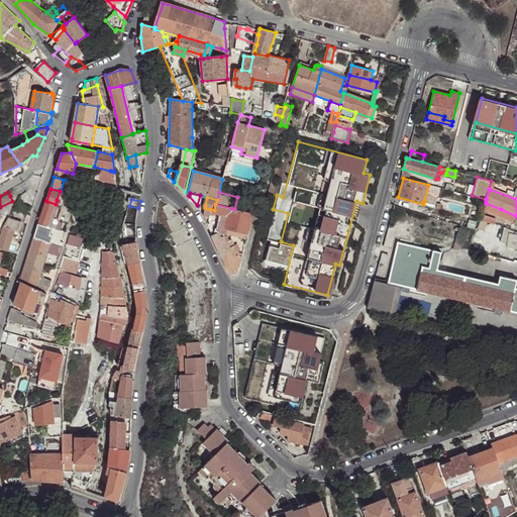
[(46,201),(39,222),(48,225),(50,218),(56,205),(56,204),(46,201)]
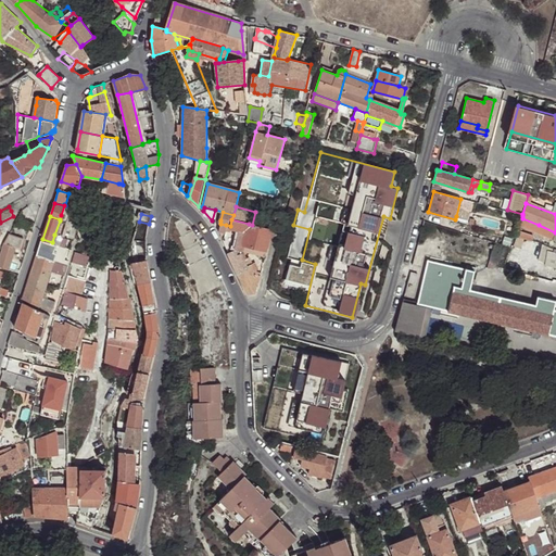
[(539,225),(522,218),(520,224),(522,225),(536,230),(539,225)]
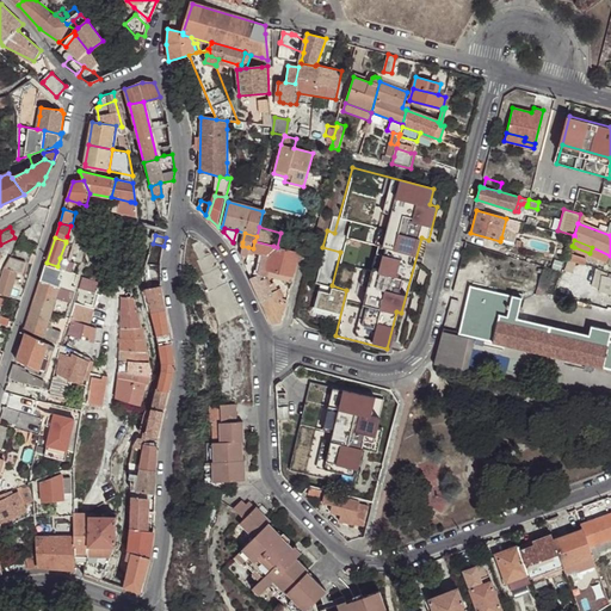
[(273,246),(254,241),(253,248),(265,251),(271,253),(273,246)]
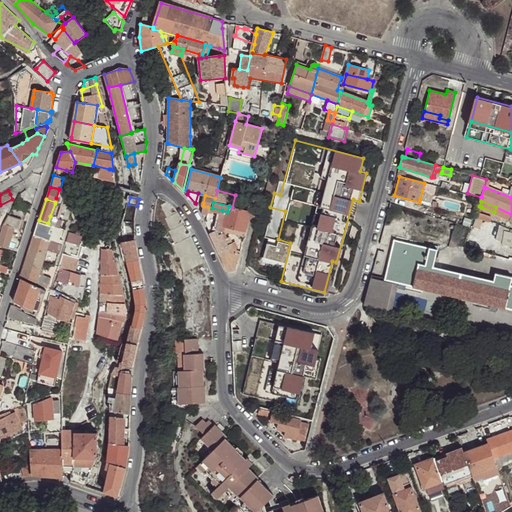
[(232,207),(229,206),(227,212),(224,226),(246,231),(251,212),(232,207)]
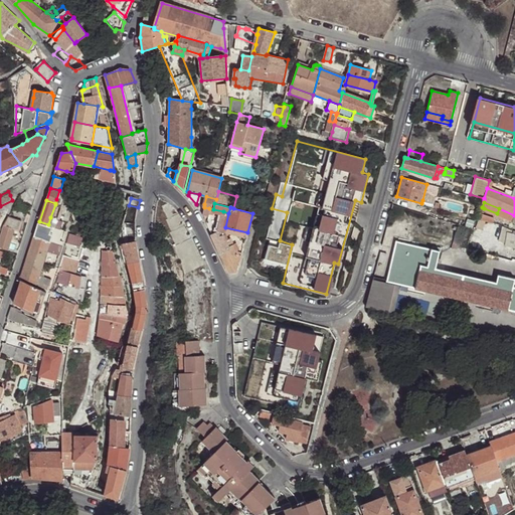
[(514,215),(499,208),(497,213),(496,214),(512,221),(514,215)]
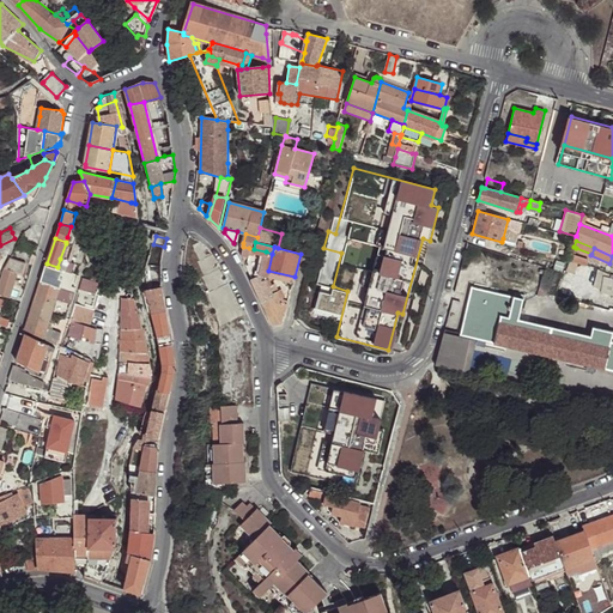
[(266,277),(268,271),(272,254),(266,252),(266,254),(261,274),(266,277)]
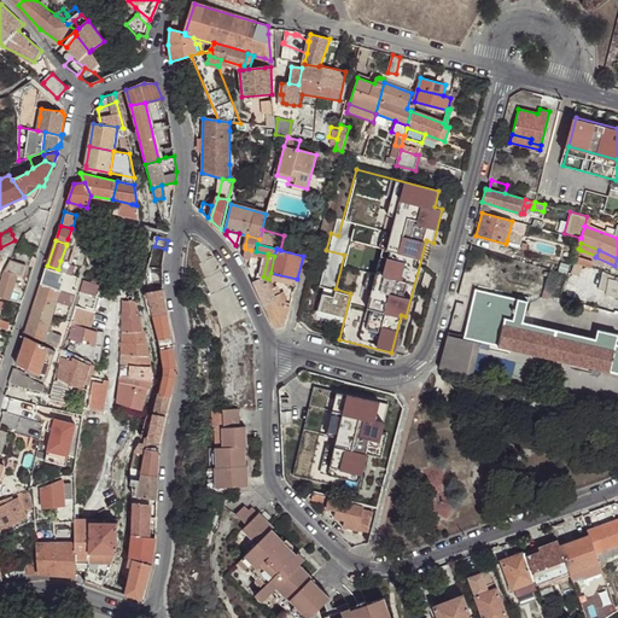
[(13,258),(5,270),(18,274),(24,275),(29,263),(13,258)]
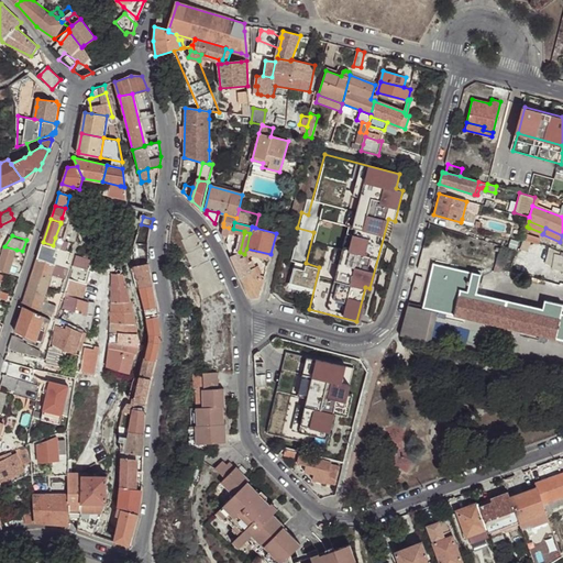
[(529,241),(523,240),(520,249),(527,251),(530,242),(529,241)]
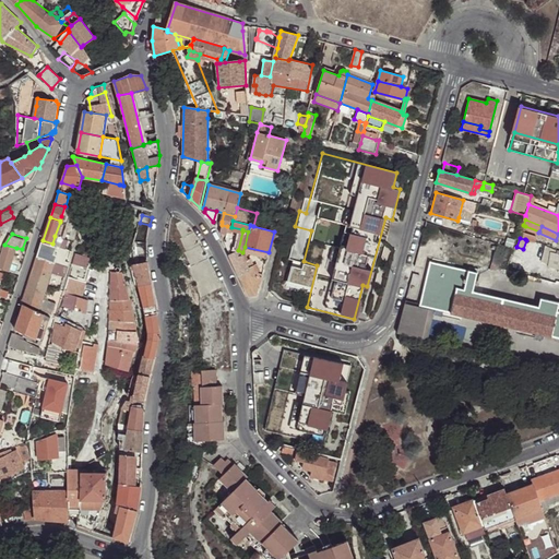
[(43,240),(38,256),(56,261),(57,256),(60,246),(59,246),(52,244),(43,240)]
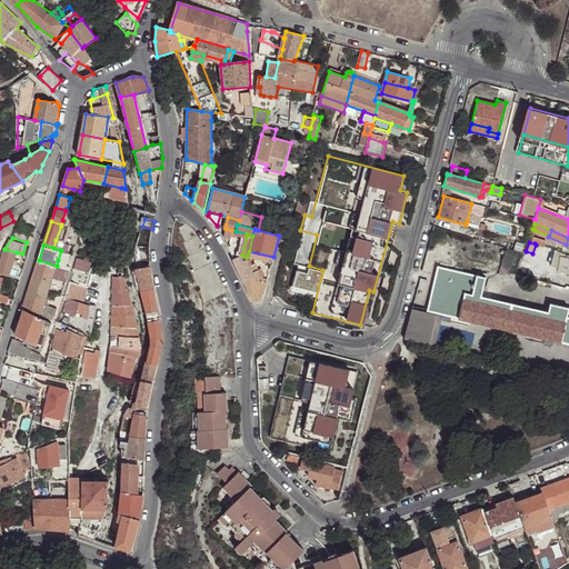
[(17,252),(5,249),(0,265),(0,272),(10,276),(17,252)]
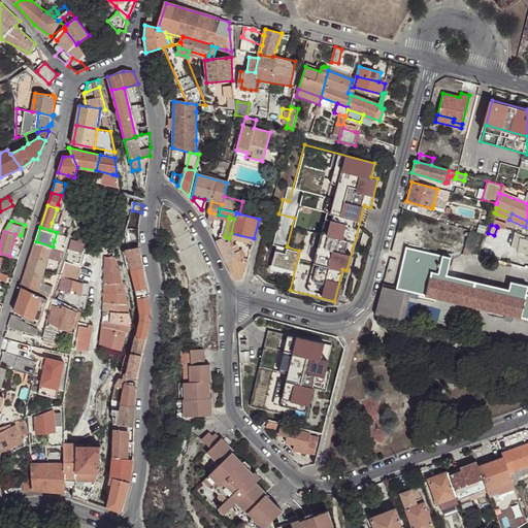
[(253,243),(254,238),(231,233),(229,238),(249,242),(253,243)]
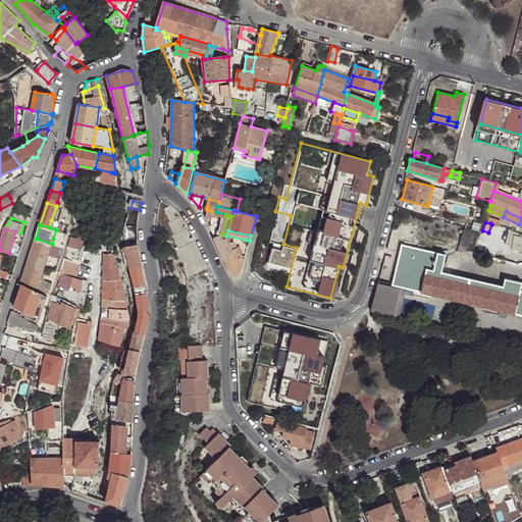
[(509,245),(514,247),(519,232),(513,230),(509,245)]
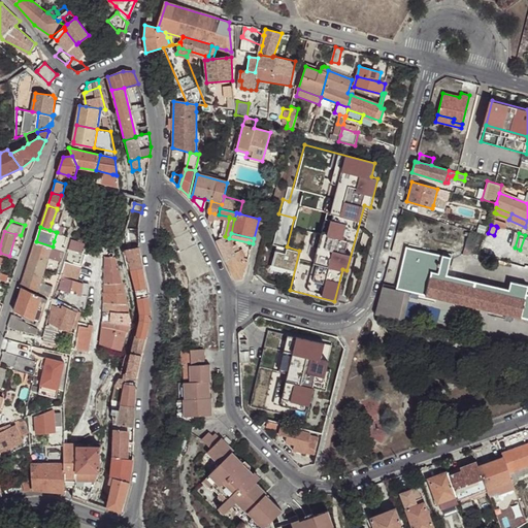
[(243,279),(248,263),(244,262),(243,260),(239,252),(235,254),(230,242),(229,241),(226,242),(224,237),(218,240),(236,281),(243,279)]
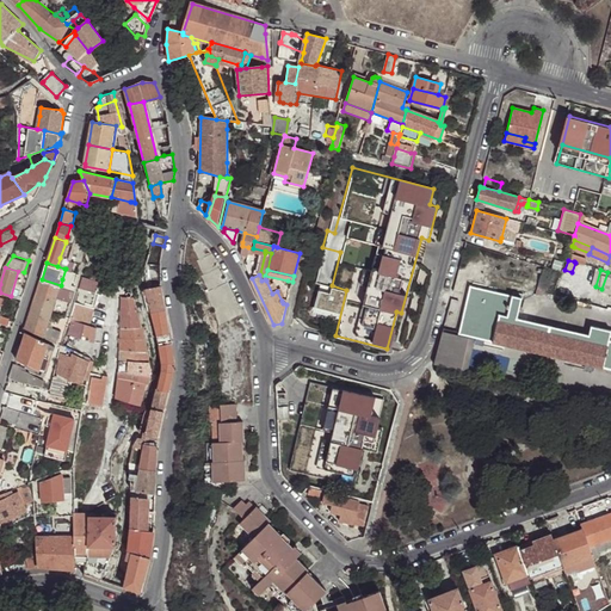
[(97,283),(97,281),(91,278),(85,276),(81,287),(94,294),(100,295),(97,283)]
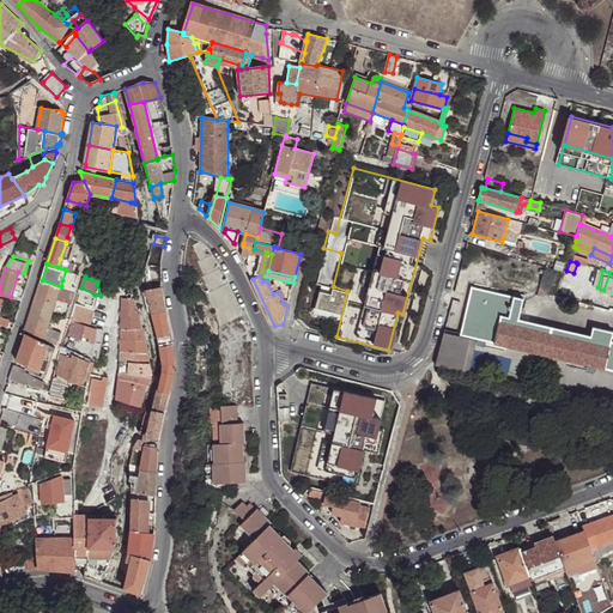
[(542,277),(538,295),(551,295),(556,280),(542,277)]
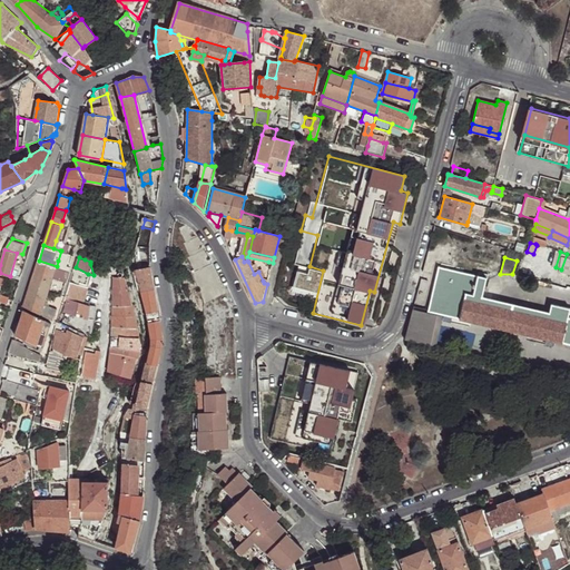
[(57,266),(39,261),(33,276),(52,282),(53,276),(57,266)]
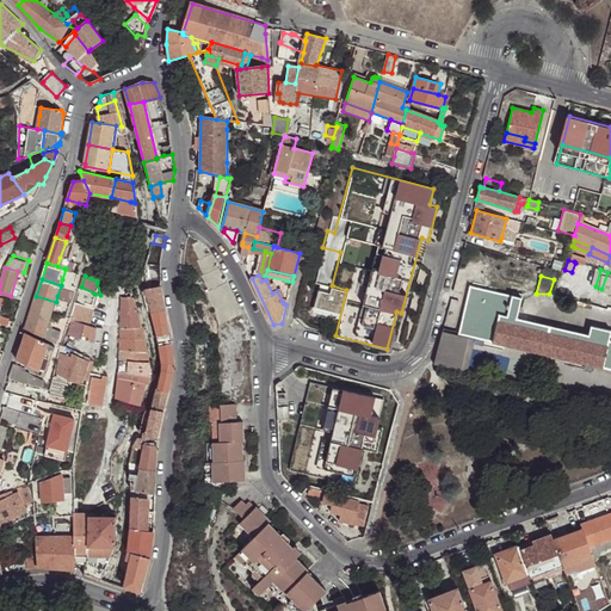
[(74,290),(75,283),(62,279),(61,285),(74,290)]
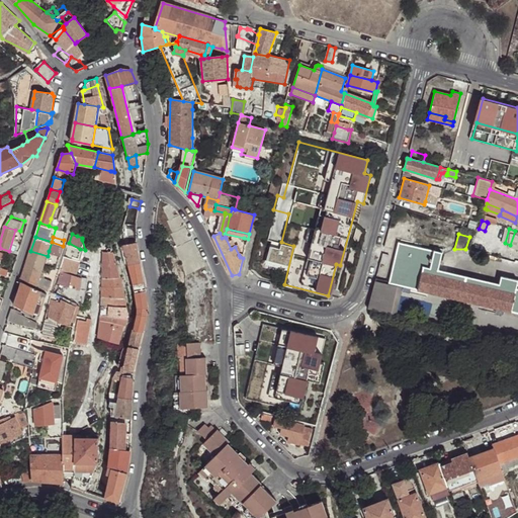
[(243,258),(248,239),(244,238),(239,255),(240,257),(243,258)]
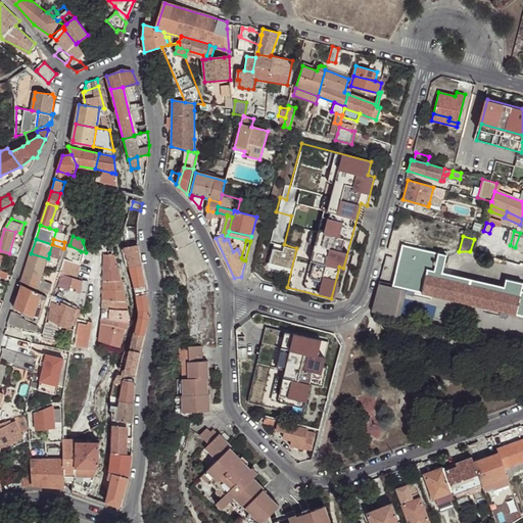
[(60,256),(63,248),(52,244),(49,253),(60,256)]
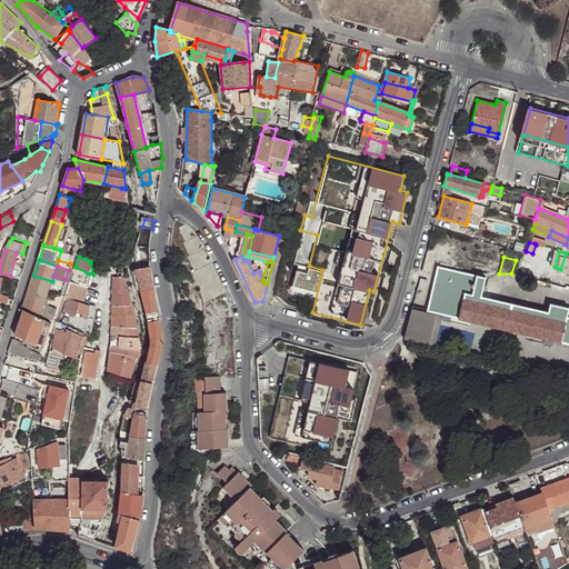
[(427,311),(459,318),(465,292),(481,296),(486,278),(486,277),(477,275),(438,266),(427,311)]
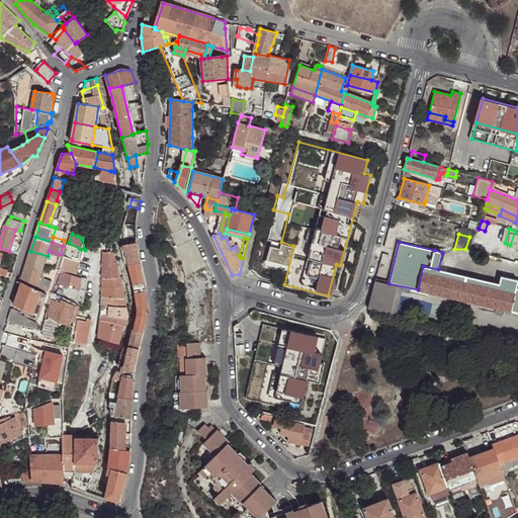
[(80,249),(69,243),(65,256),(77,261),(80,249)]
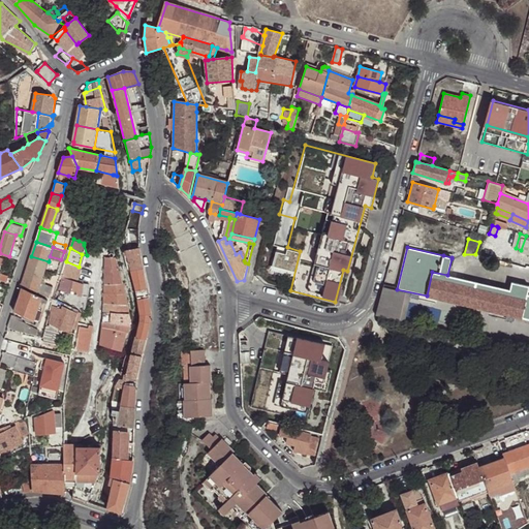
[(143,270),(139,248),(125,250),(130,271),(143,270)]
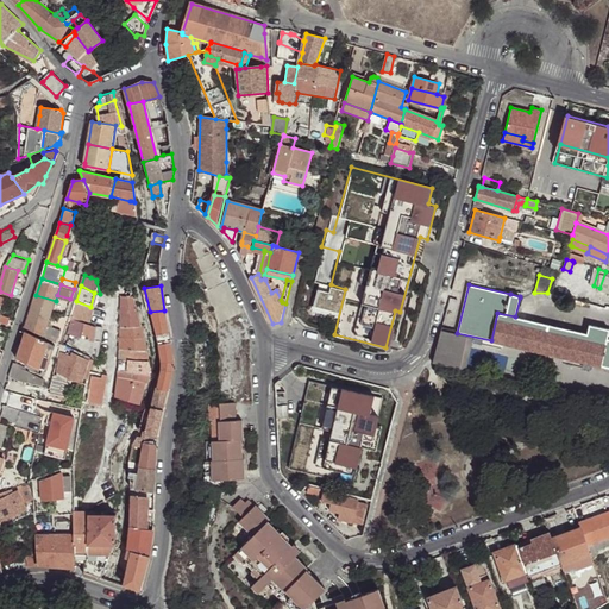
[(52,309),(56,301),(36,295),(33,303),(52,309)]
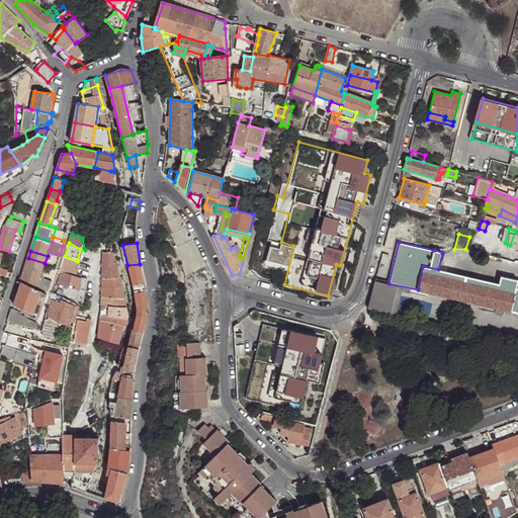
[(114,261),(111,251),(109,251),(108,252),(103,259),(102,262),(114,261)]
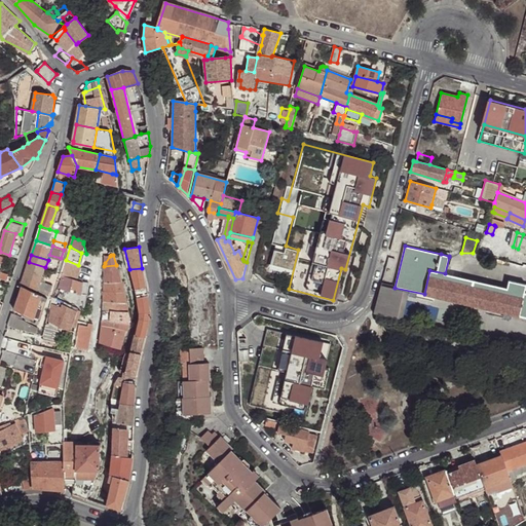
[(66,260),(61,274),(64,275),(76,280),(76,277),(80,266),(78,265),(66,260)]
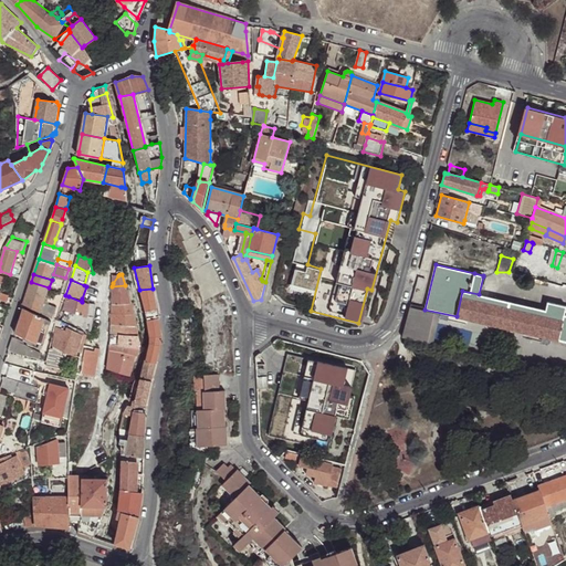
[(31,282),(29,290),(46,295),(49,287),(31,282)]
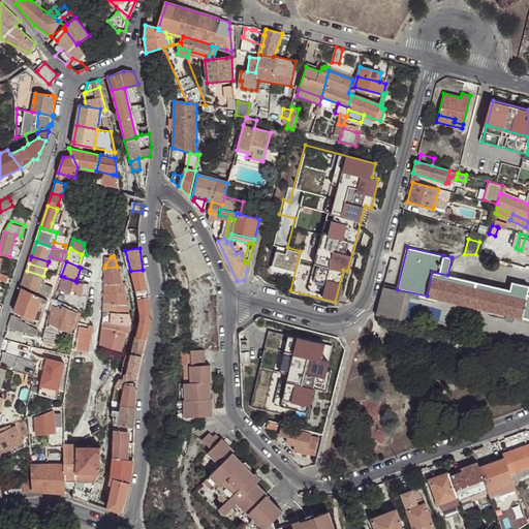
[(117,267),(104,268),(104,284),(122,285),(117,267)]
